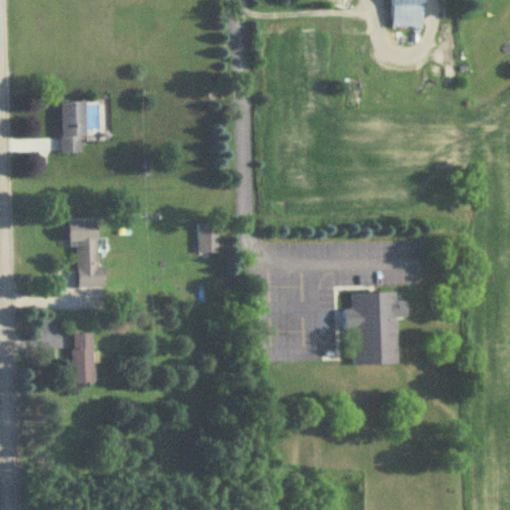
[(392,0),(392,27),(425,27),(425,0),(392,0)]
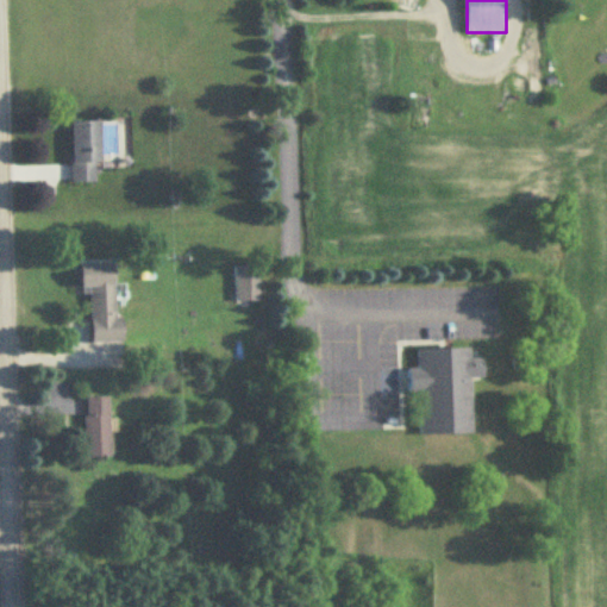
[(104,163),(104,120),(74,120),(74,181),(98,181),(98,163),(104,163)]
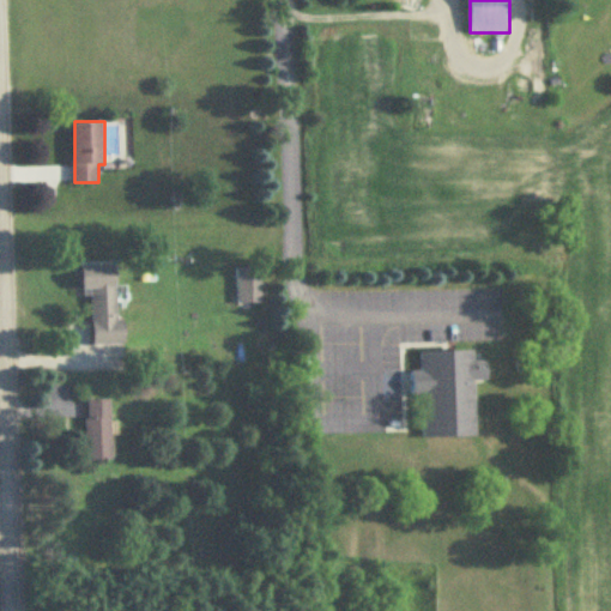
[(94,288),(94,343),(126,342),(126,318),(119,318),(118,261),(82,262),(82,288),(94,288)]
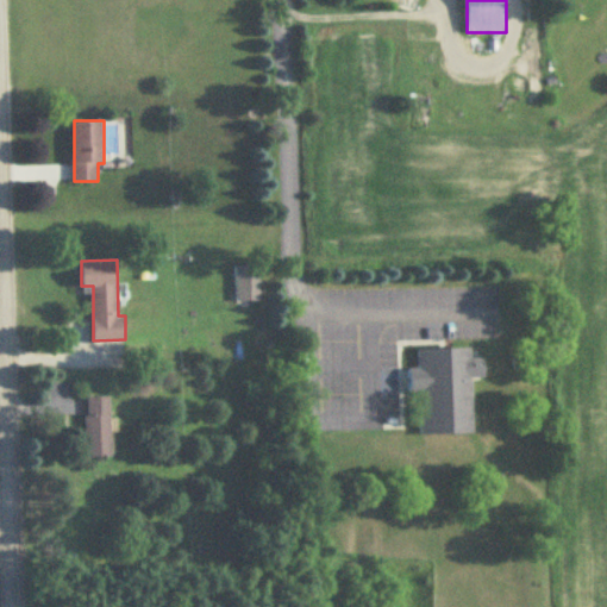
[(262,264),(237,264),(237,299),(262,299),(262,264)]
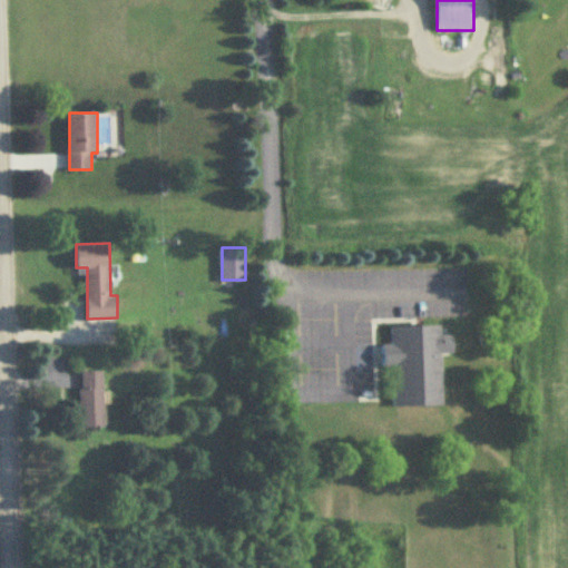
[(394,368),(394,405),(443,405),(443,352),(454,352),(454,334),(442,334),(442,325),(391,325),(391,343),(384,343),(385,368),(394,368)]
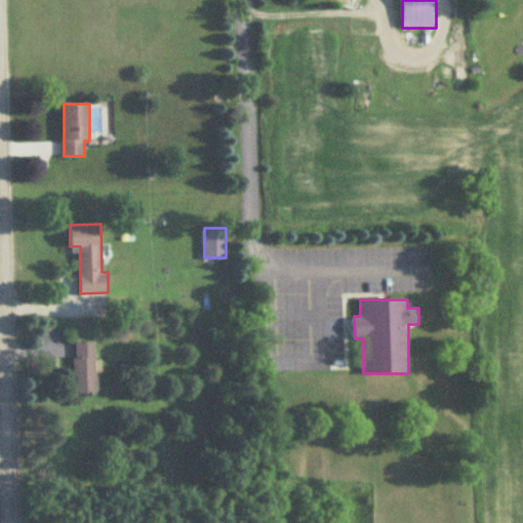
[(96,340),(75,340),(75,392),(96,392),(96,340)]
